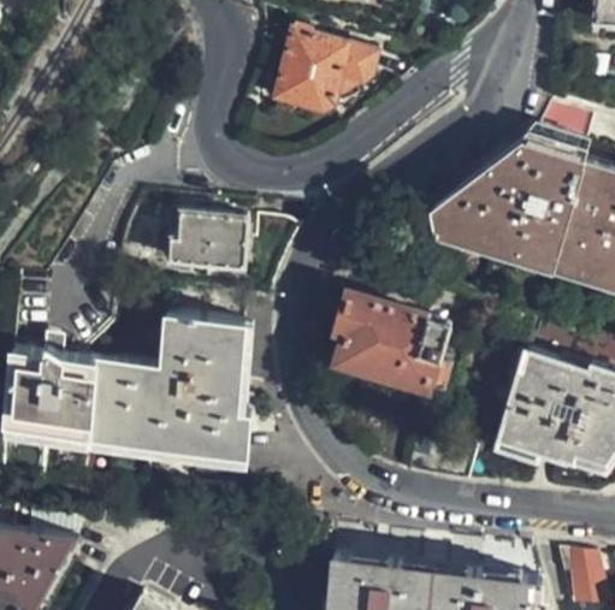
[(614,24),(614,0),(598,0),(597,24),(614,24)]
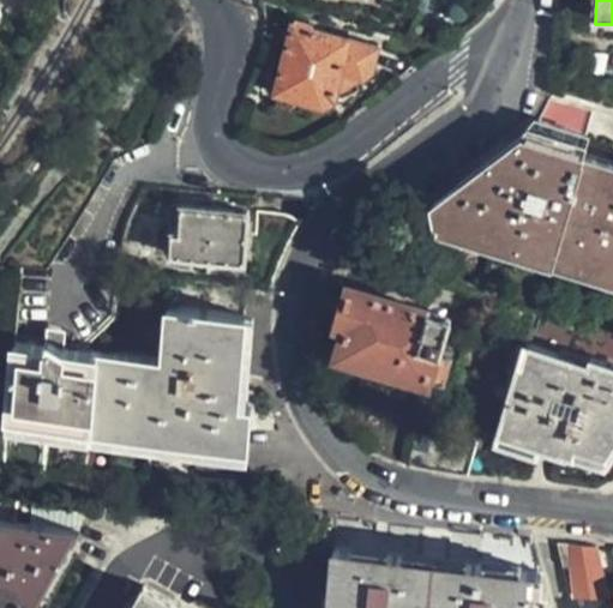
[(372,78),(376,55),(292,31),(271,113),(300,121),(304,108),(322,112),(334,102),(338,79),(360,85),(371,78),(372,78)]
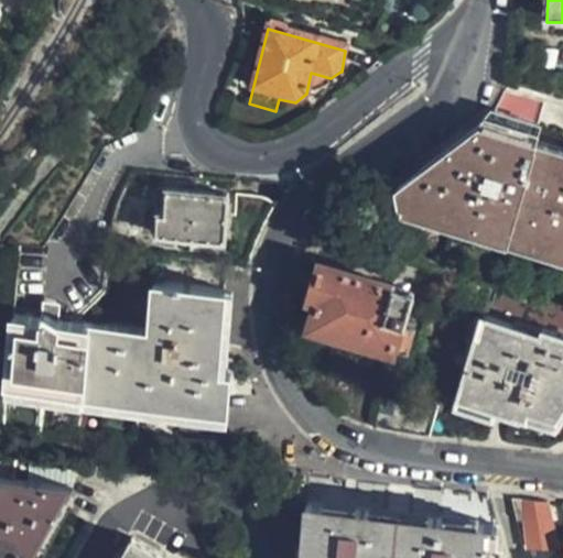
[(480,123),(396,195),(397,211),(437,222),(439,217),(455,221),(453,227),(487,236),(488,231),(523,240),(522,245),(562,255),(562,157),(532,150),(537,130),(544,102),(500,91),(497,99),(488,112),(480,123)]
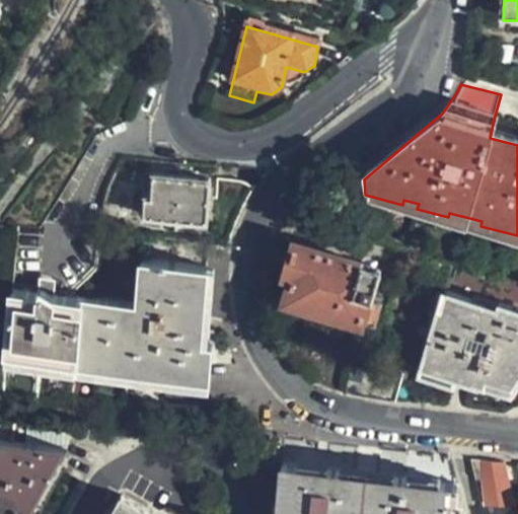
[(205,225),(208,182),(151,178),(148,222),(205,225)]
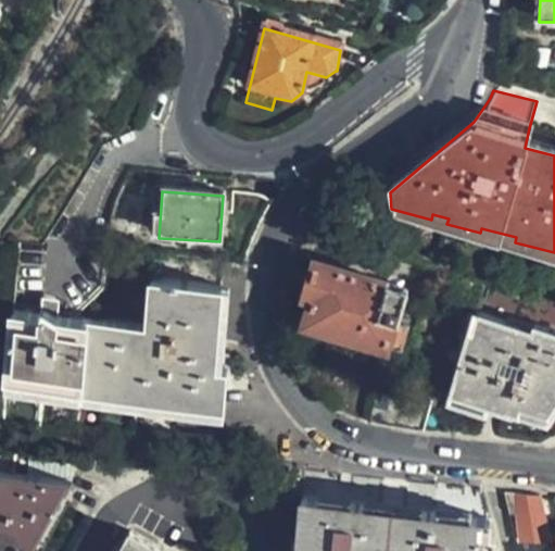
[(4,320),(0,363),(0,393),(211,409),(216,329),(222,262),(176,260),(173,287),(151,287),(147,330),(73,325),(58,324),(59,309),(41,307),(39,322),(4,320)]
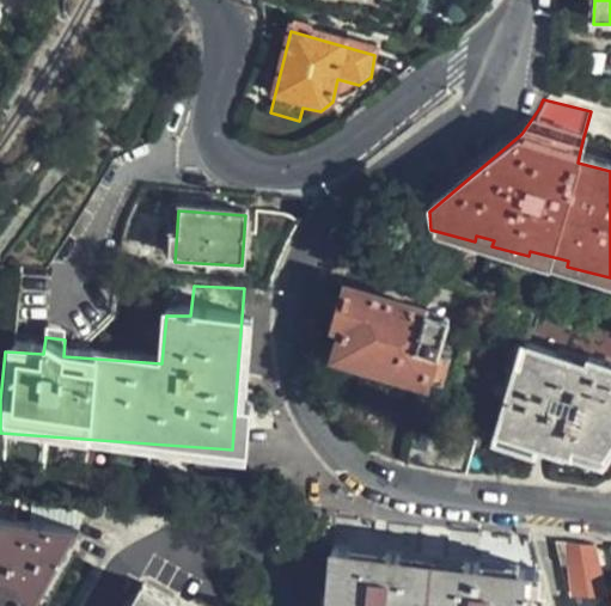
[(435,356),(447,323),(344,297),(335,329),(344,331),(336,361),(441,390),(450,360),(435,356)]
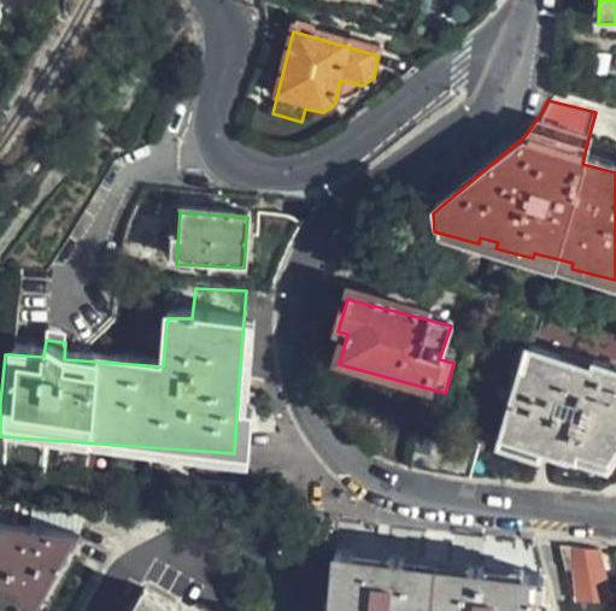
[(596,358),(615,363),(615,341),(600,338),(596,358)]
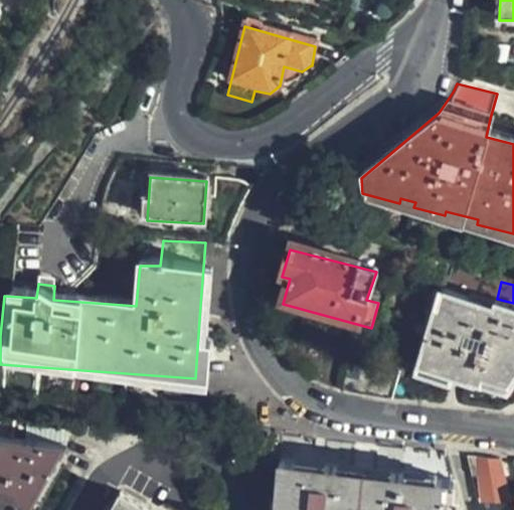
[(510,391),(513,383),(513,311),(499,308),(498,311),(441,297),(416,372),(480,389),(482,384),(510,391)]
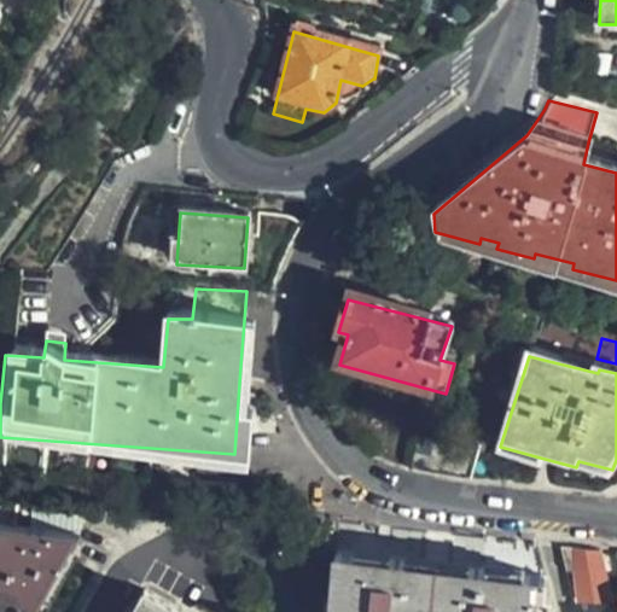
[(39,611),(81,534),(91,516),(0,510),(0,611),(39,611)]
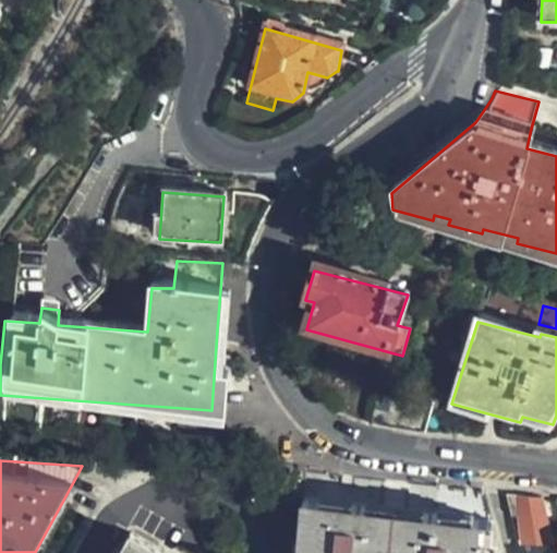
[(522,503),(504,501),(509,523),(518,521),(527,552),(532,552),(551,549),(539,505),(522,503)]
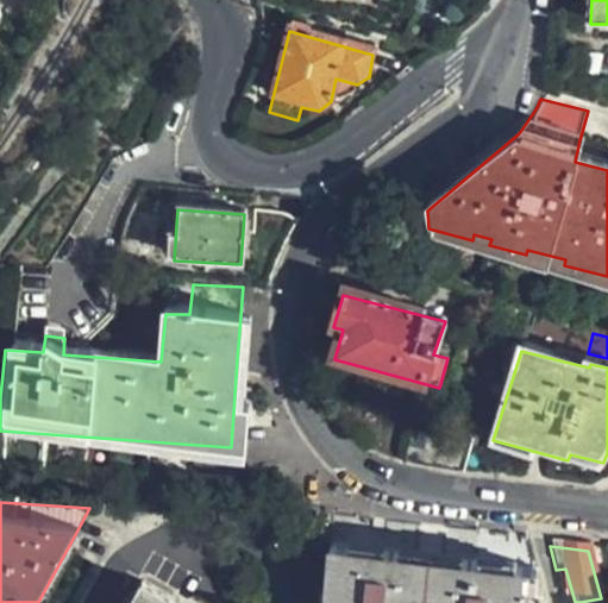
[(543,602),(533,572),(440,564),(326,554),(323,595),(321,602),(543,602)]
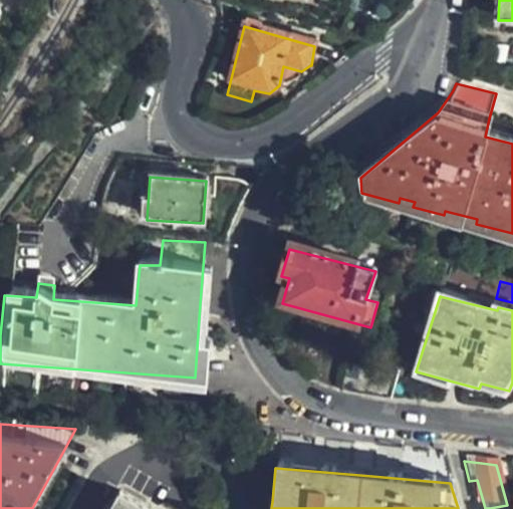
[(136,508),(117,499),(112,508),(136,508)]
